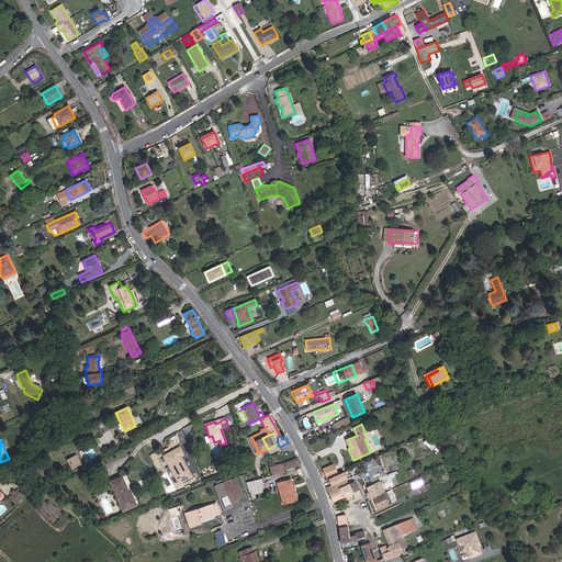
[(192,476),(182,454),(184,453),(180,446),(163,453),(178,484),(192,476)]
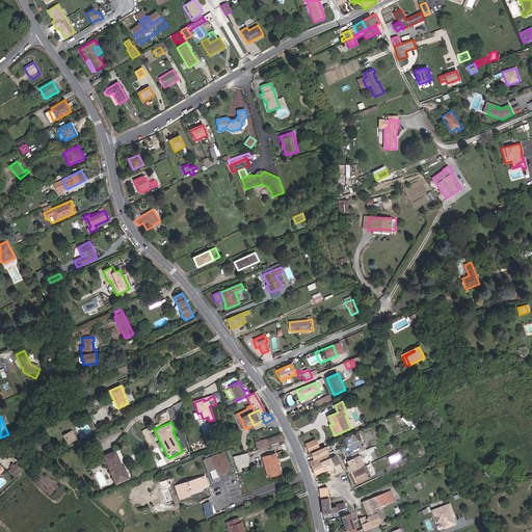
[(73,429),(63,433),(68,444),(77,440),(73,429)]
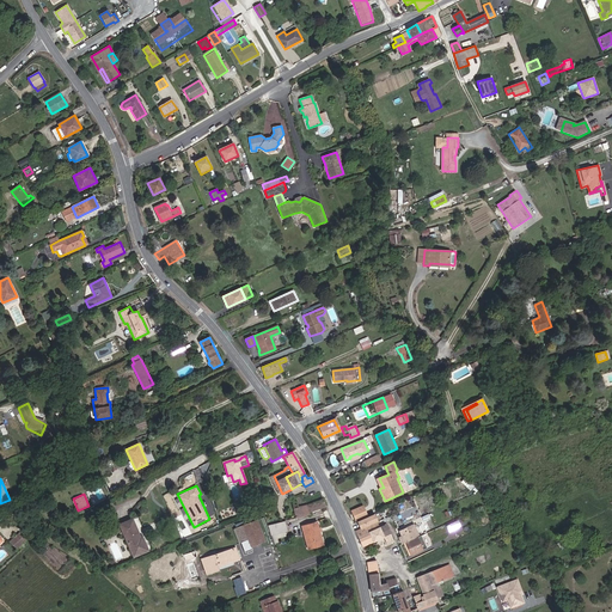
[(310,513),(325,507),(323,500),(307,506),(310,513)]
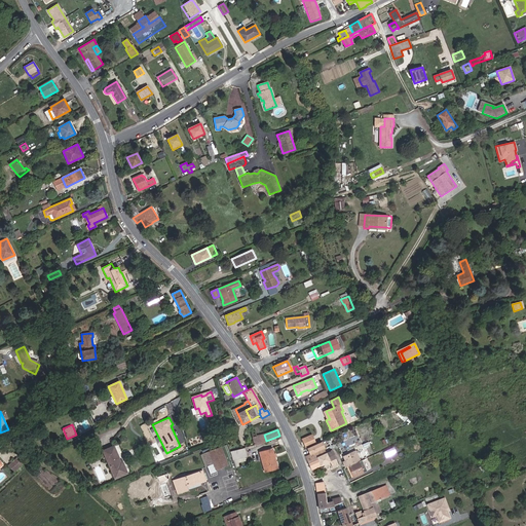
[(266,442),(266,441),(264,435),(257,437),(252,438),(254,446),(255,445),(266,442)]
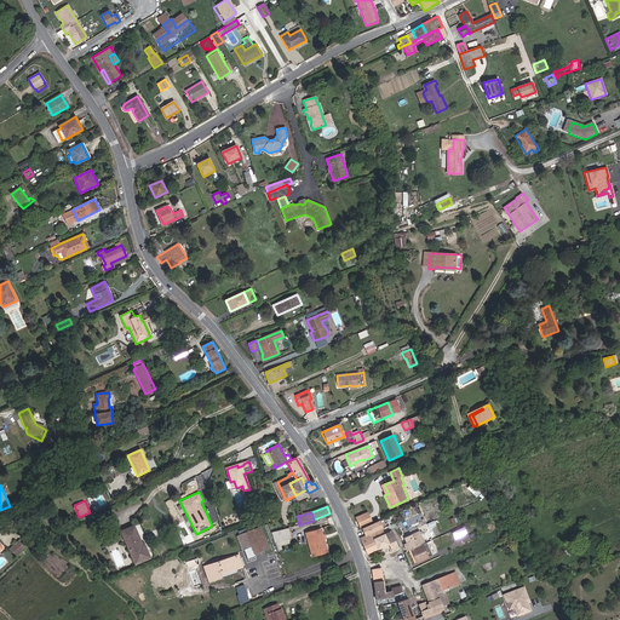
[(360,527),(373,522),(368,512),(356,518),(360,527)]
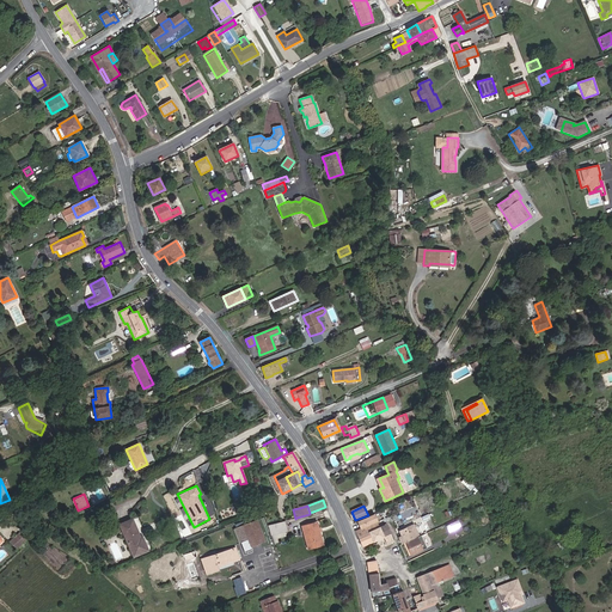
[(378,521),(374,514),(357,521),(361,528),(367,526),(378,521)]
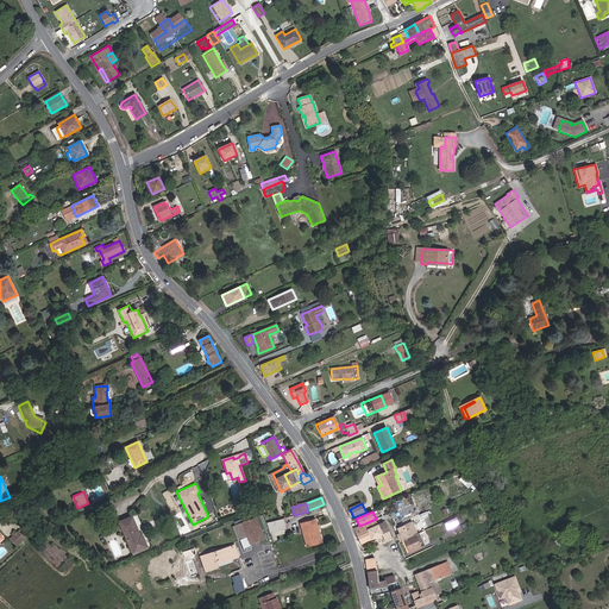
[(132,516),(119,522),(133,554),(135,553),(136,556),(138,554),(137,552),(148,547),(142,533),(139,534),(132,516)]
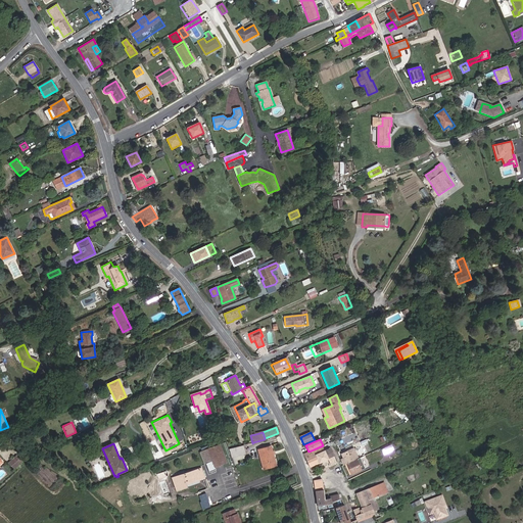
[(215,468),(227,463),(220,444),(207,449),(212,462),(215,468)]
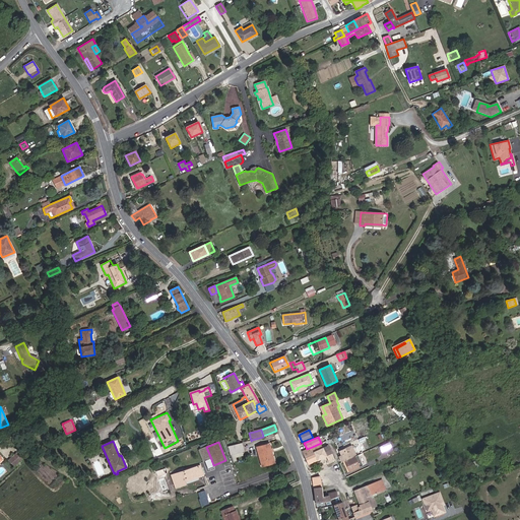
[(384,453),(392,449),(389,442),(381,446),(384,453)]
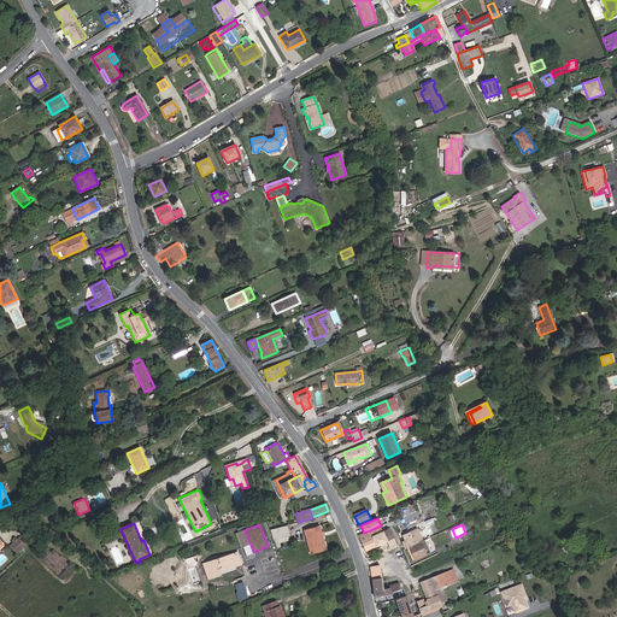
[(287,536),(289,535),(287,528),(287,526),(270,530),(274,540),(287,536)]
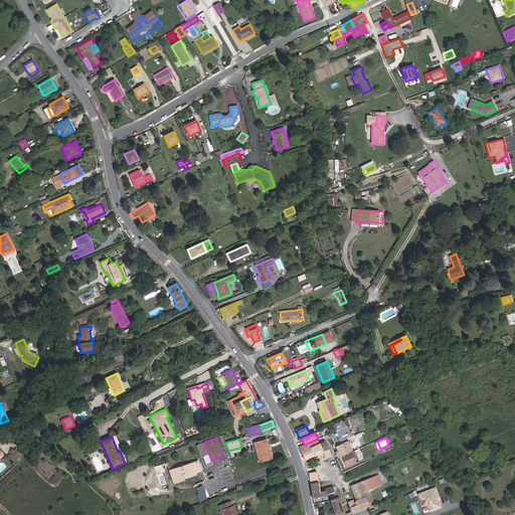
[(268,458),(272,457),(269,448),(269,446),(267,440),(253,443),(260,463),(268,460),(268,458)]
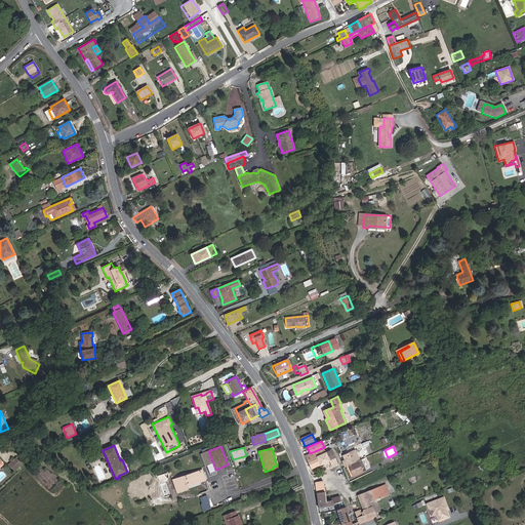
[(329,460),(335,457),(331,450),(326,452),(324,448),(315,451),(305,456),(311,469),(329,461),(329,460)]
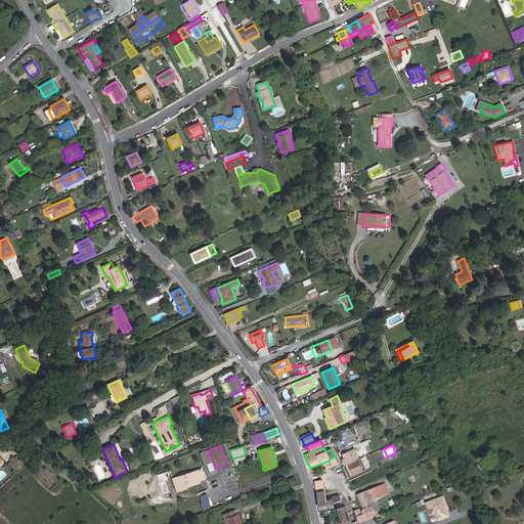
[(344,466),(358,459),(354,449),(347,452),(348,455),(344,457),(345,459),(342,461),(344,466)]
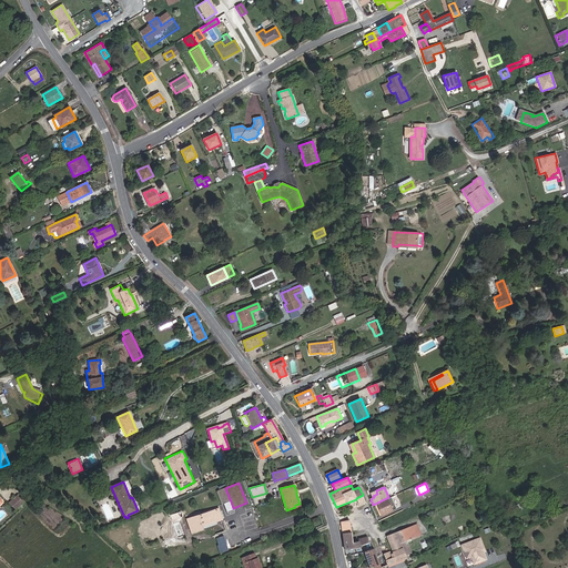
[(224,504),(231,501),(225,488),(219,490),(224,504)]
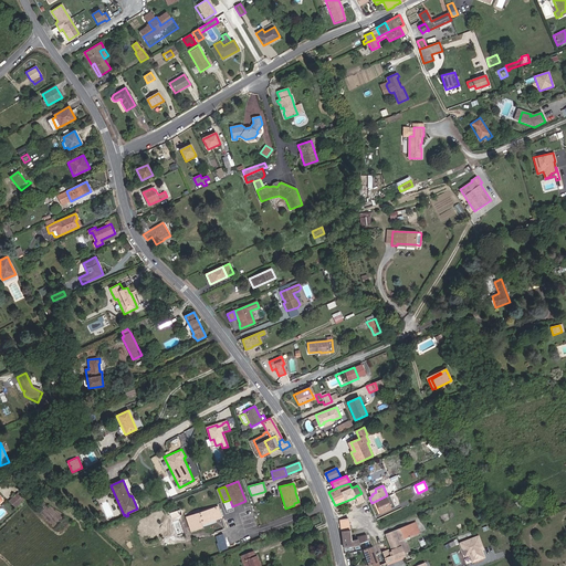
[(257,499),(264,496),(263,492),(251,495),(253,502),(253,503),(254,506),(258,505),(257,499)]
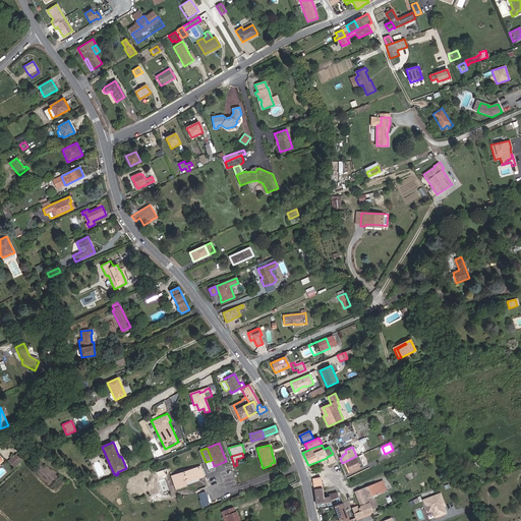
[(8,462),(14,468),(22,460),(17,454),(8,462)]
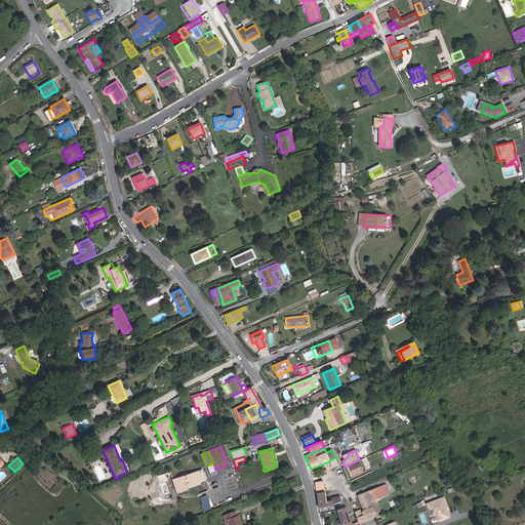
[(332,467),(337,465),(335,457),(329,460),(329,461),(332,467)]
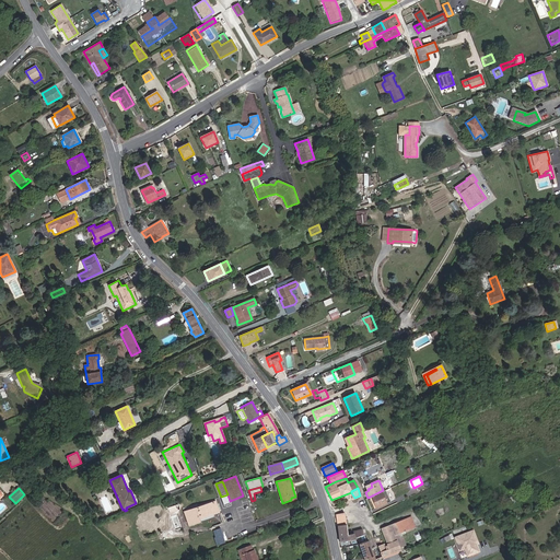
[(32,499),(35,502),(42,496),(37,492),(32,499)]
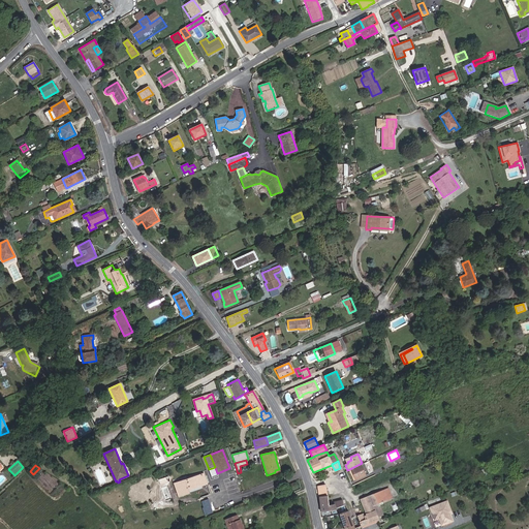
[(355,479),(366,475),(361,465),(349,470),(354,479),(355,479)]
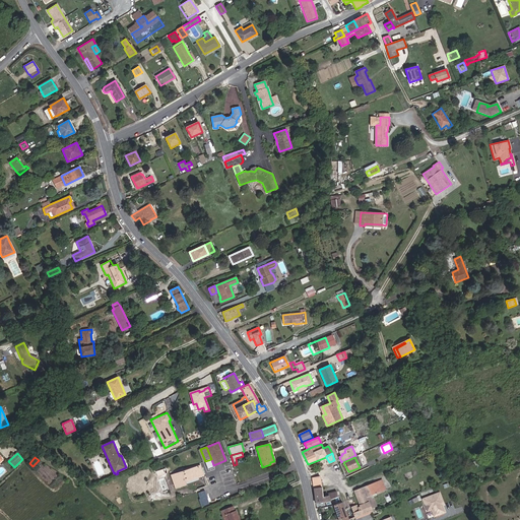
[(185,481),(203,475),(200,466),(172,475),(176,488),(185,484),(185,481)]
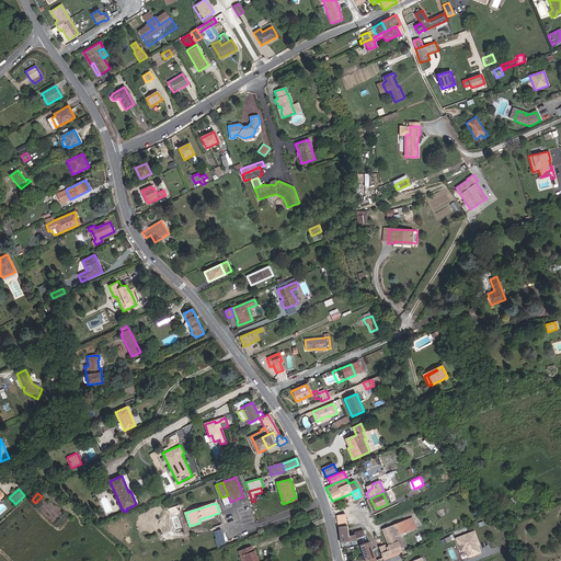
[(348,536),(345,514),(336,515),(339,533),(340,538),(348,536)]
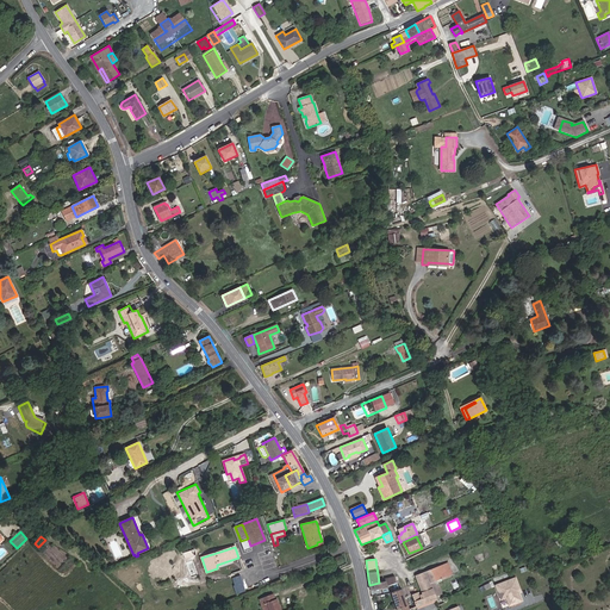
[(434,582),(441,579),(452,574),(448,564),(419,574),(422,582),(418,583),(423,593),(433,590),(435,597),(442,593),(439,585),(436,586),(434,582)]
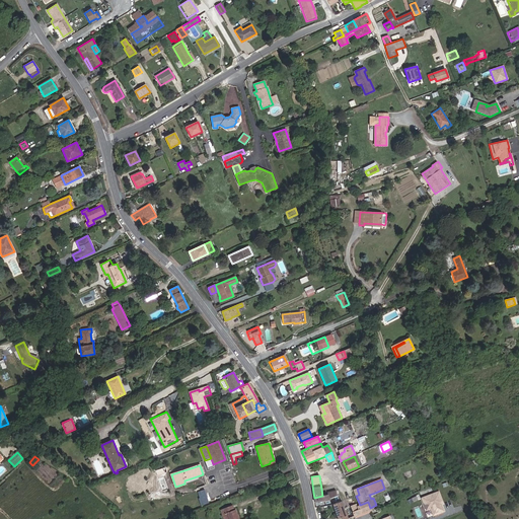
[(338,497),(336,491),(327,493),(327,495),(329,500),(332,499),(338,497)]
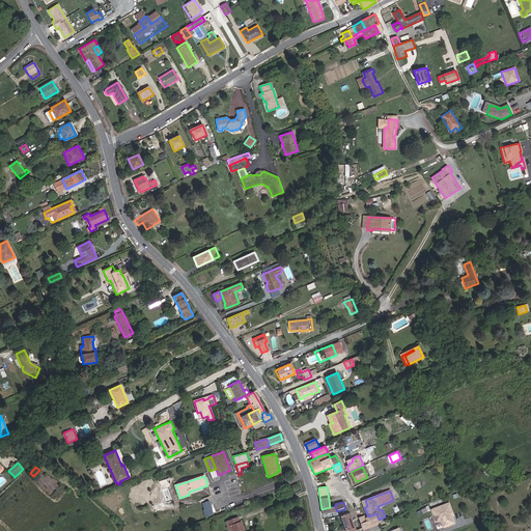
[(452,520),(450,516),(453,515),(448,503),(431,509),(434,515),(438,513),(443,527),(454,523),(453,520),(452,520)]
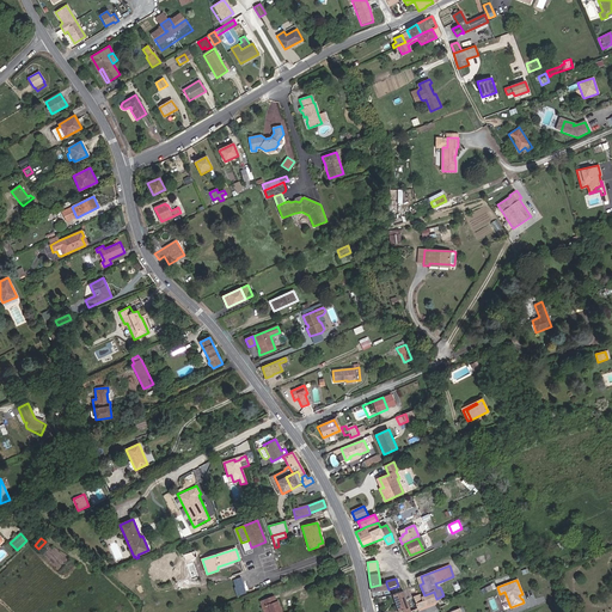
[(398,611),(410,611),(403,591),(401,592),(393,594),(392,594),(398,611)]
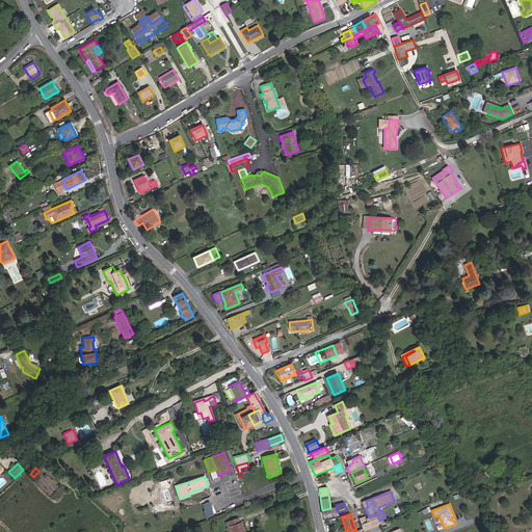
[(380,523),(379,521),(377,514),(369,517),(366,519),(367,523),(362,525),(364,530),(364,529),(379,523),(380,523)]
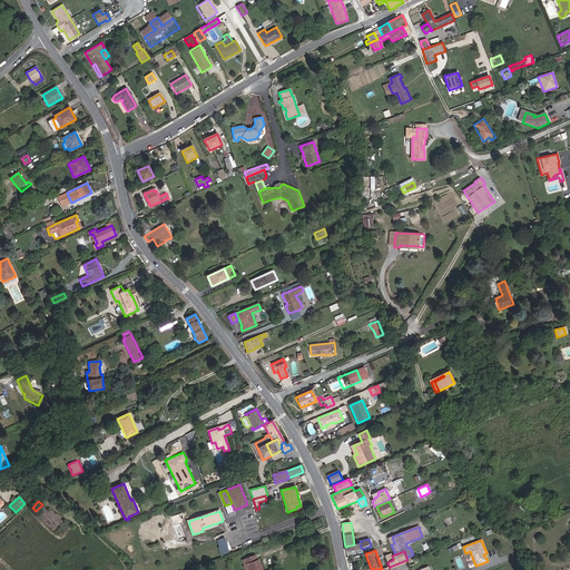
[(387,562),(393,560),(392,556),(391,553),(384,557),(389,568),(390,568),(387,562)]
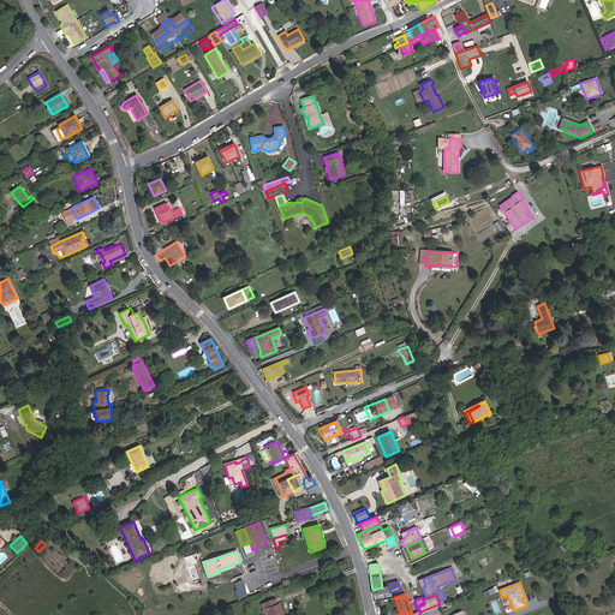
[(264,614),(282,614),(279,603),(278,604),(275,598),(261,604),(264,614)]
